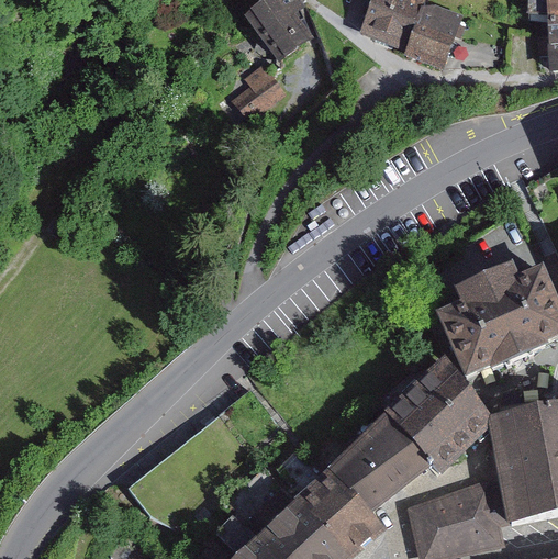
[(312,10),(303,0),(274,0),(248,20),(285,66),(314,44),(297,22),(312,10)]
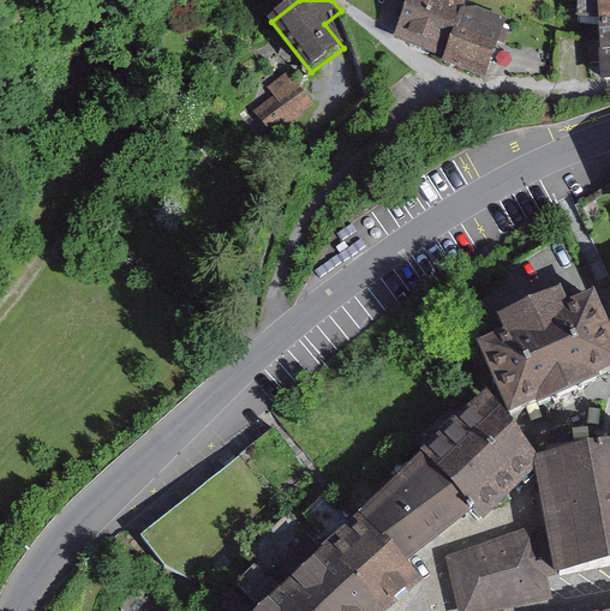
[(408,0),(396,31),(449,52),(446,61),(488,78),(509,24),(472,10),(476,0),(408,0)]
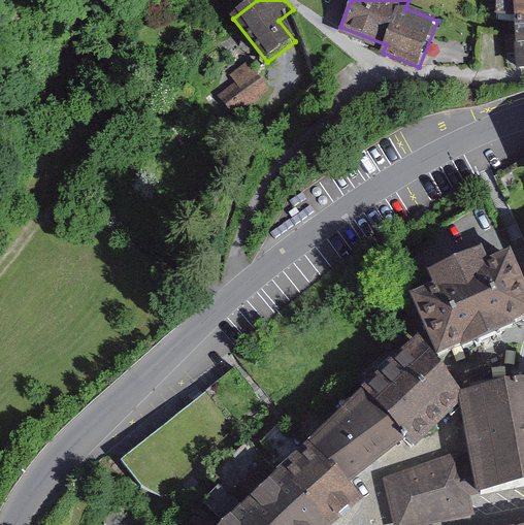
[(523,15),(523,0),(495,0),(496,13),(523,15)]
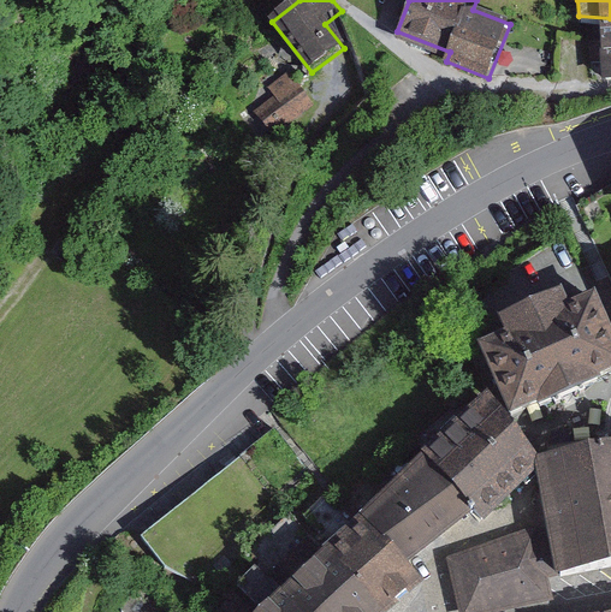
[(307,104),(283,75),(248,105),(272,134),(307,104)]
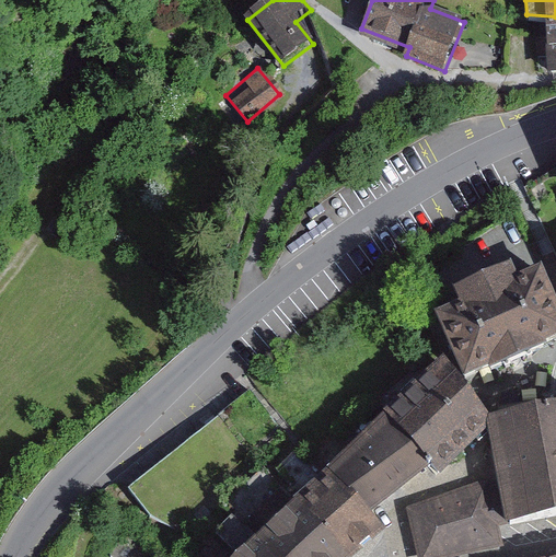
[(505,265),(452,289),(460,304),(436,315),(464,378),(555,335),(555,316),(535,270),(512,280),(505,265)]
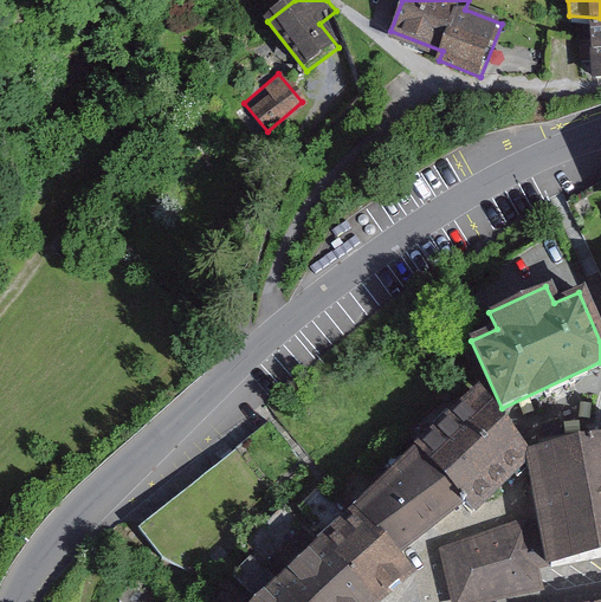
[(527,451),(490,402),(484,405),(473,393),(413,446),(460,497),(469,507),(527,451)]
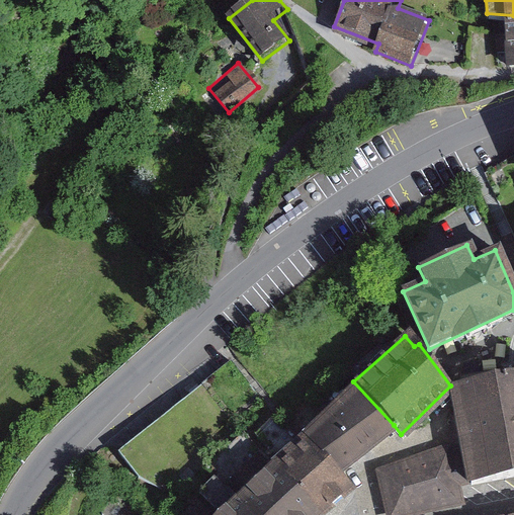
[(227,359),(115,451),(136,477),(160,488),(260,400),(227,359)]
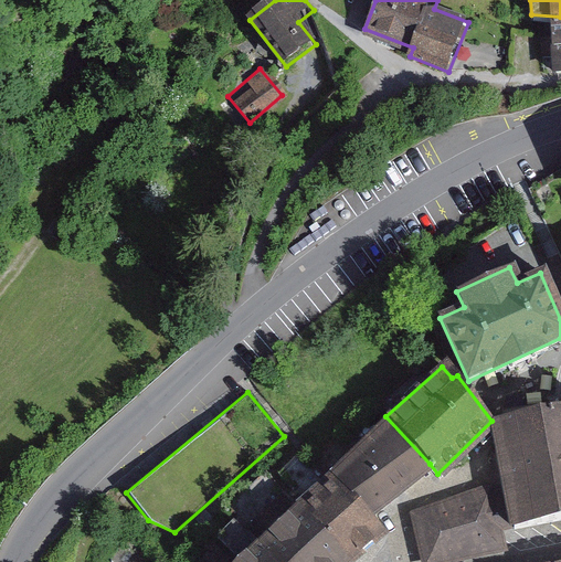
[(500,421),(494,433),(501,478),(411,510),(421,561),(499,544),(495,527),(560,515),(560,406),(521,415),(500,421)]
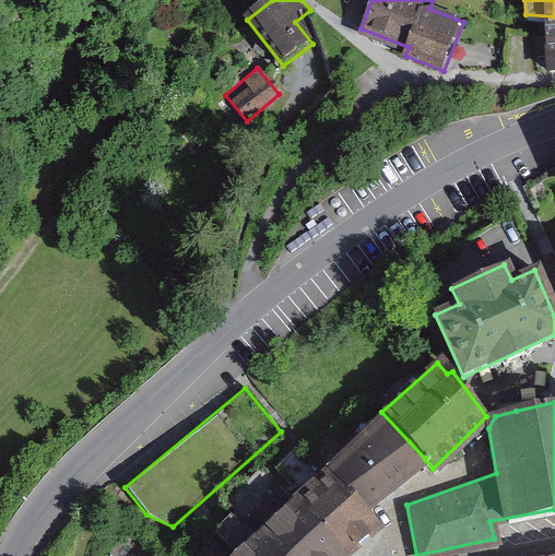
[(381,412),(327,468),(361,508),(425,459),(381,412)]
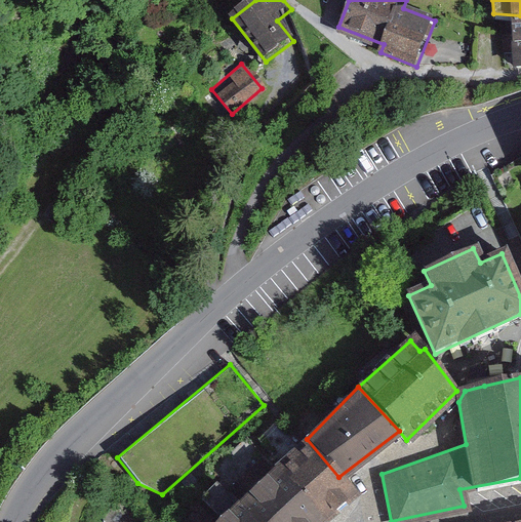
[(223,520),(275,469),(244,436),(206,472),(214,480),(200,498),(223,520)]
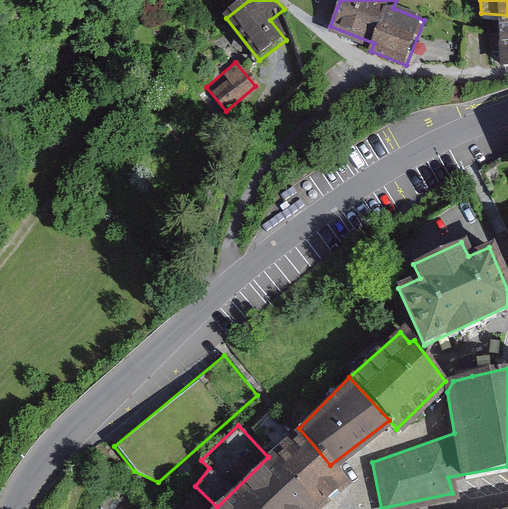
[(330,465),(299,428),(268,457),(311,507),(343,480),(330,465)]
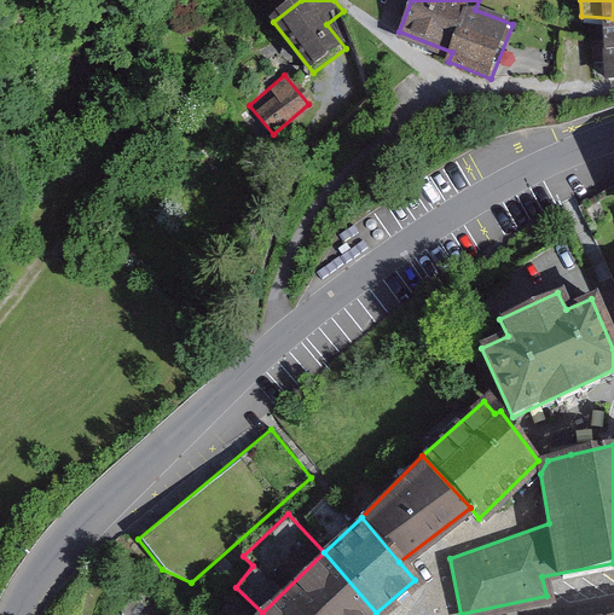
[(374,614),(376,613),(324,552),(262,613),(260,614),(374,614)]
